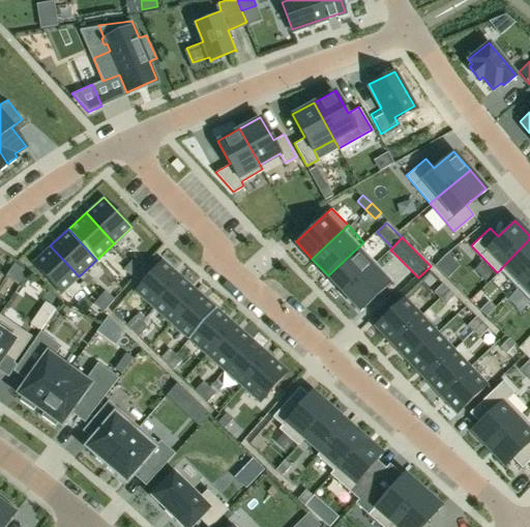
[(529,239),(500,269),(501,269),(516,285),(529,270),(529,239)]
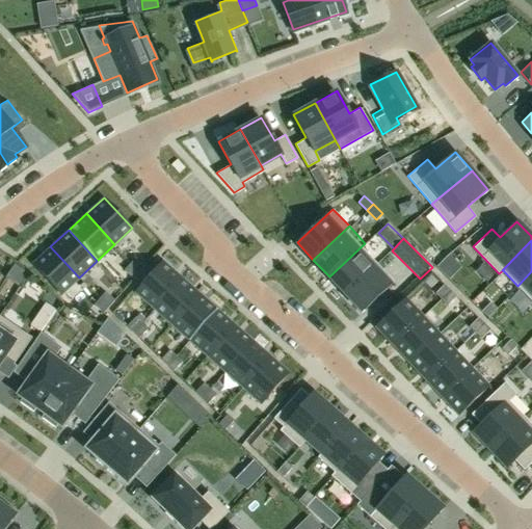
[(345,294),(377,263),(376,262),(380,259),(365,243),(329,276),(345,294)]
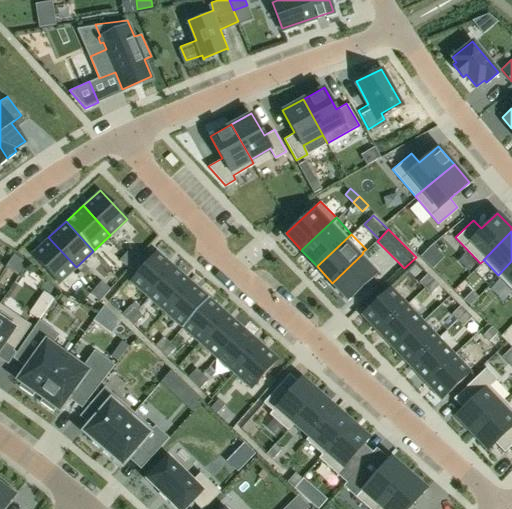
[(76,267),(48,237),(31,253),(59,283),(76,267)]
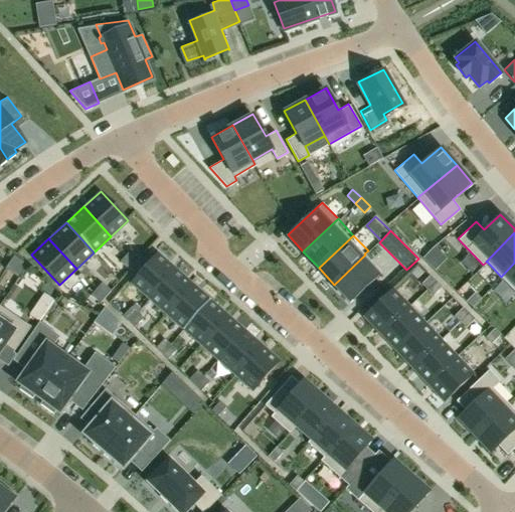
[(131,247),(126,253),(135,263),(140,257),(131,247)]
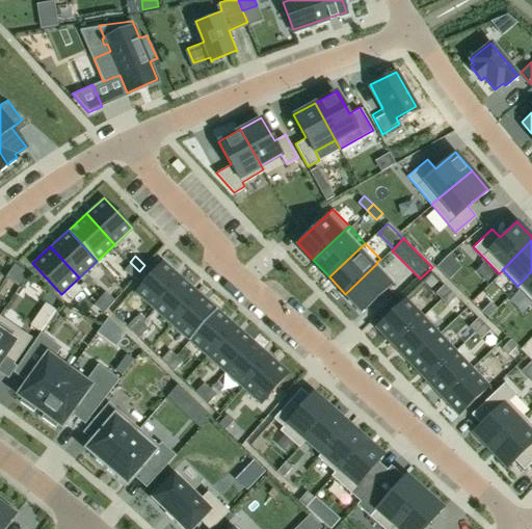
[(153,308),(181,275),(163,260),(135,292),(153,308)]
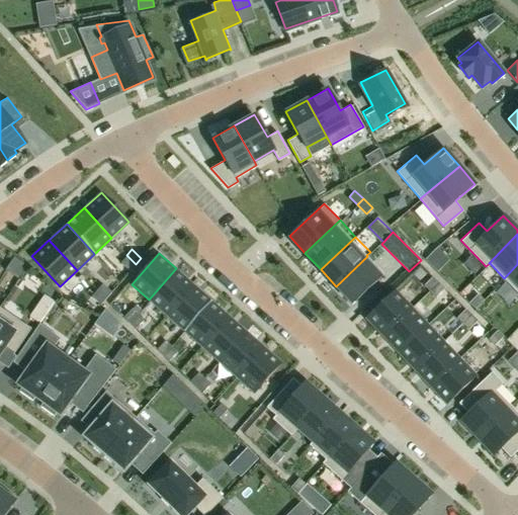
[(136,264),(126,255),(120,261),(130,270),(136,264)]
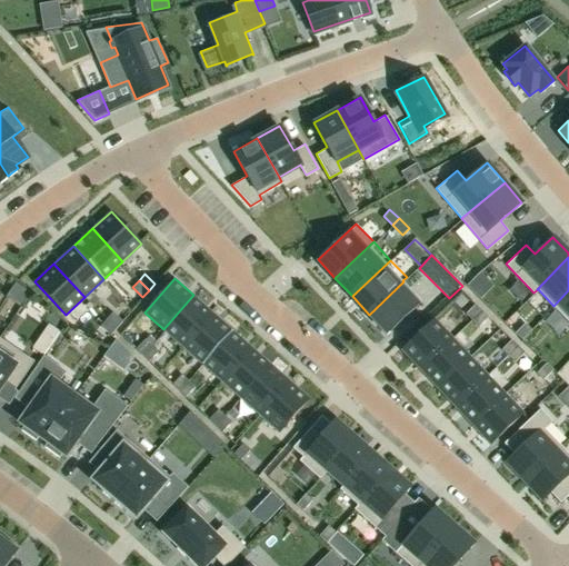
[(421,300),(403,281),(369,315),(387,333),(421,300)]
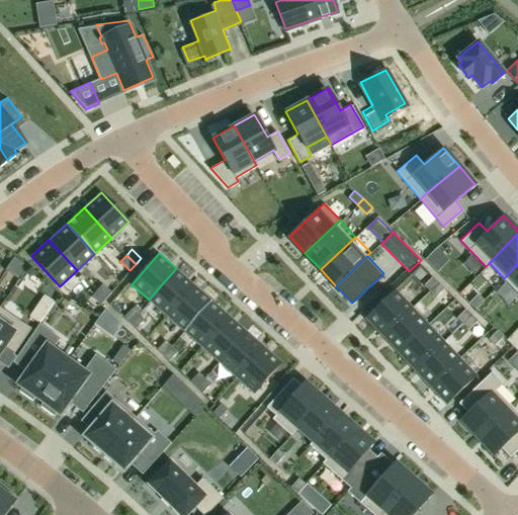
[(517,264),(504,278),(517,292),(517,264)]
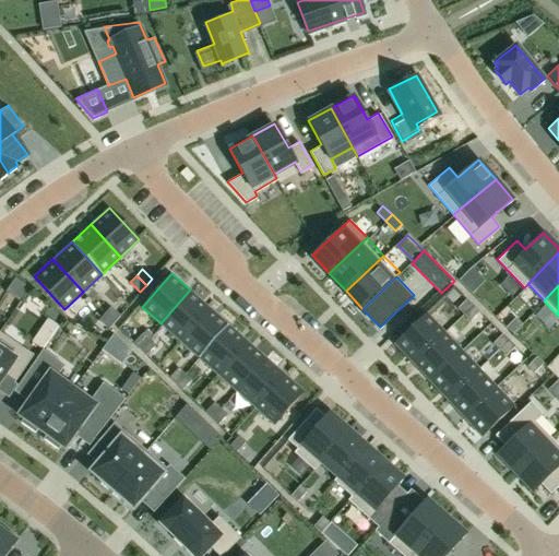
[(179,340),(209,307),(190,290),(161,323),(179,340)]
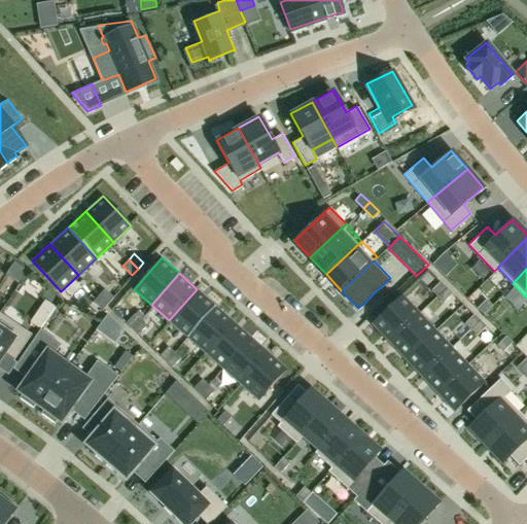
[(437,295),(447,286),(441,280),(431,289),(437,295)]
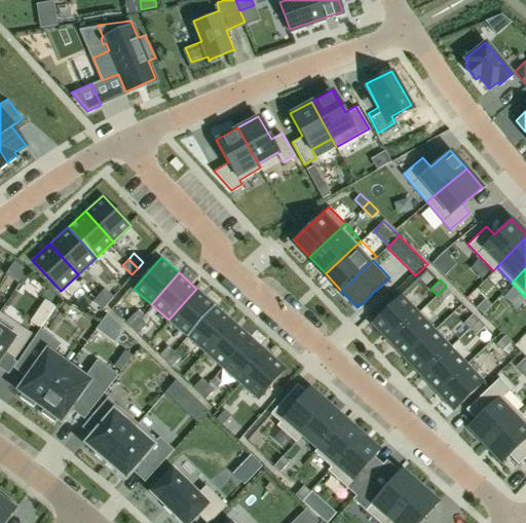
[(443,300),(451,292),(446,286),(437,295),(443,300)]
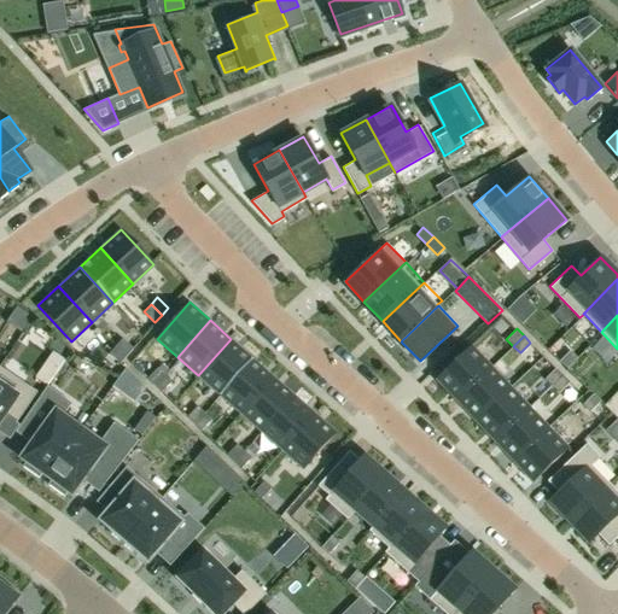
[(122,338),(116,345),(127,355),(133,348),(122,338)]
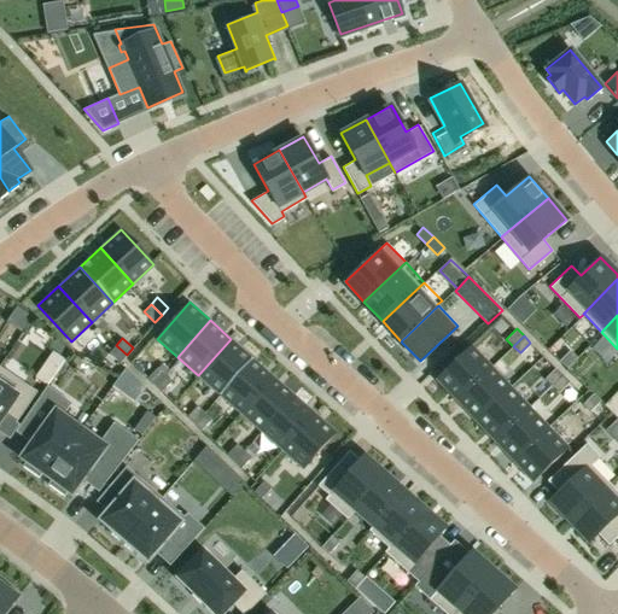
[(220,393),(251,357),(231,339),(198,375),(220,393)]
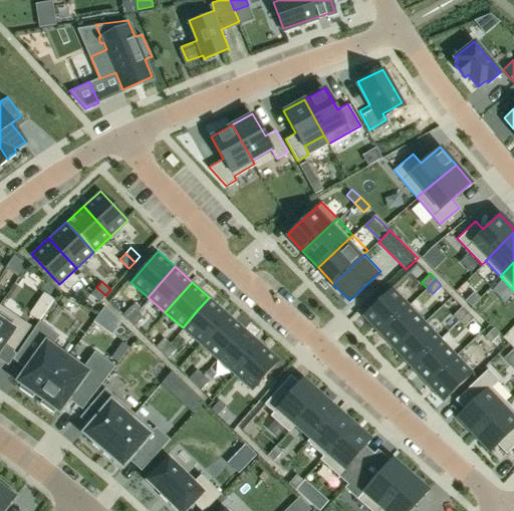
[(105,295),(96,287),(90,293),(100,301),(105,295)]
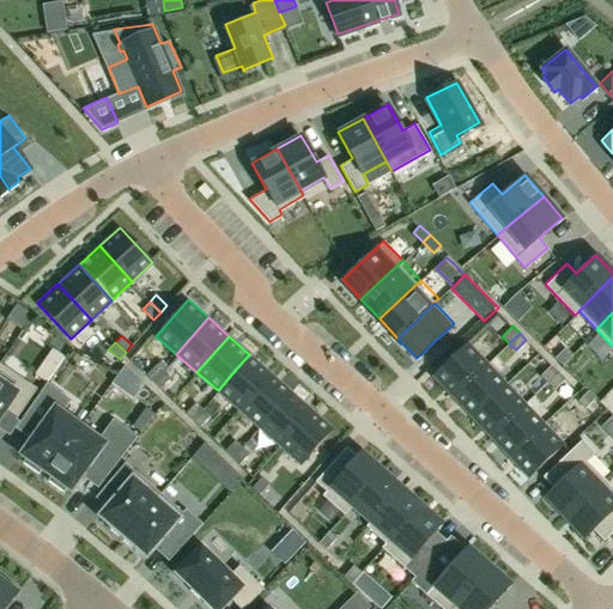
[(468,342),(432,375),(453,396),(487,363),(468,342)]
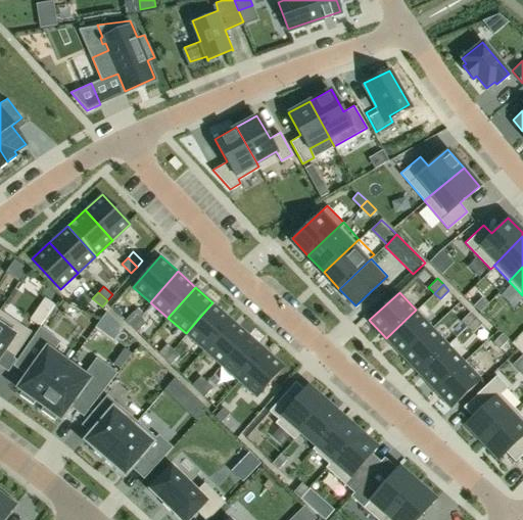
[(488,302),(482,296),(474,304),(479,311),(488,302)]
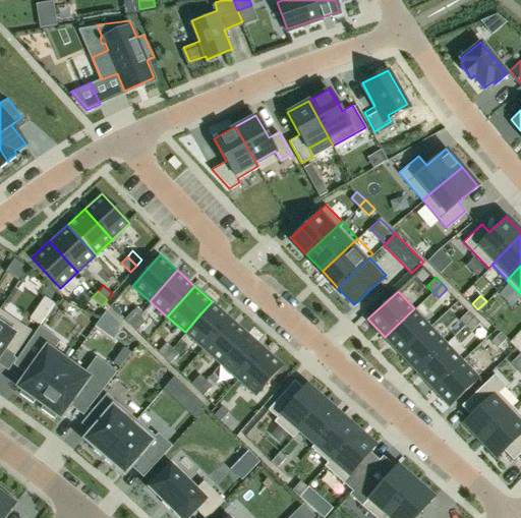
[(203,348),(230,317),(212,301),(185,332),(203,348)]
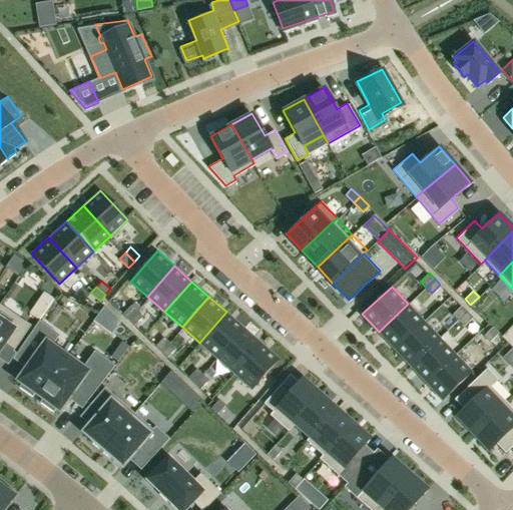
[(0,303),(0,348),(3,344),(13,351),(13,350),(31,325),(0,303)]
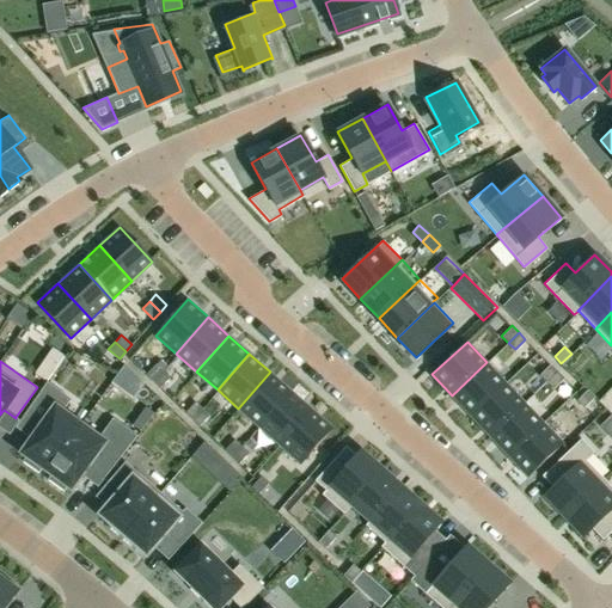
[(487,362),(452,395),(470,415),(506,382),(487,362)]
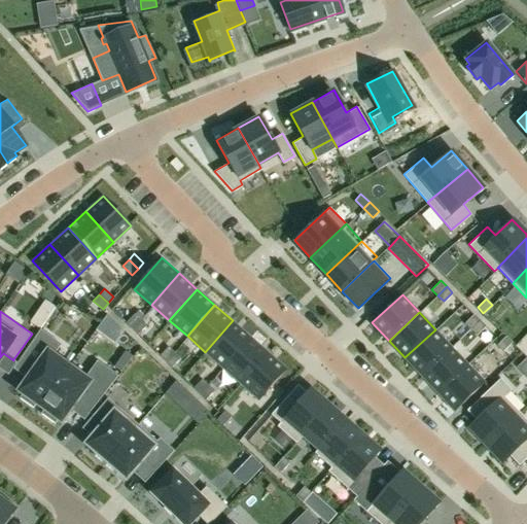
[(132,327),(140,318),(134,313),(126,321),(132,327)]
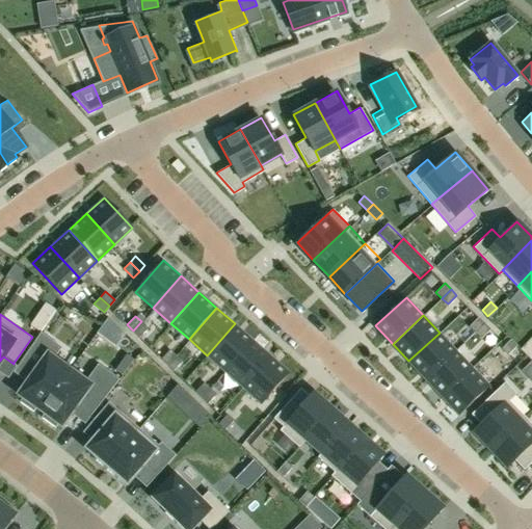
[(476,331),(484,322),(478,316),(470,325),(476,331)]
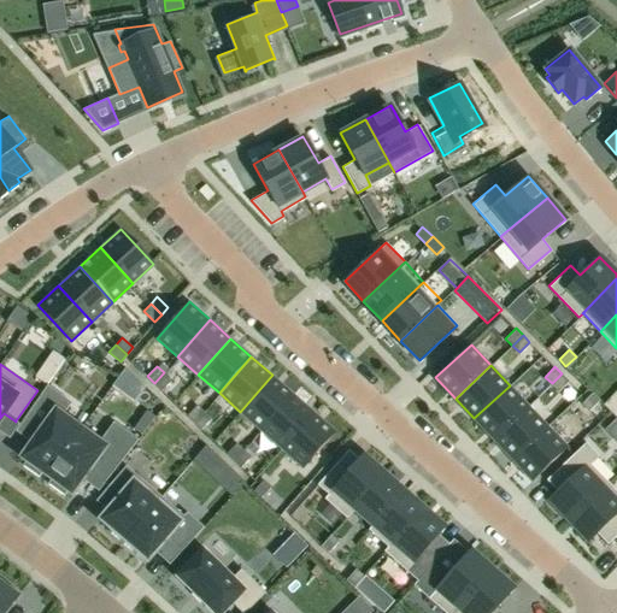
[(53,376),(52,376),(40,367),(34,377),(46,385),(47,384),(53,376)]
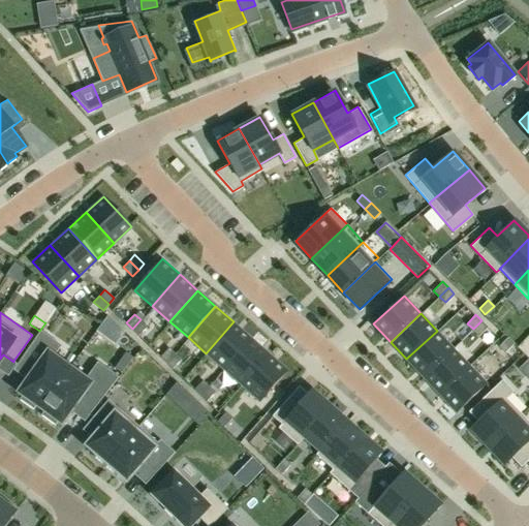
[(147,326),(141,319),(132,329),(138,335),(147,326)]
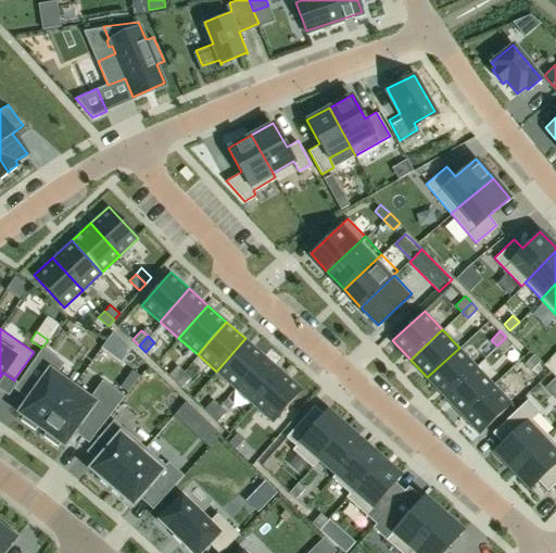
[(504,352),(513,342),(506,337),(497,346),(504,352)]
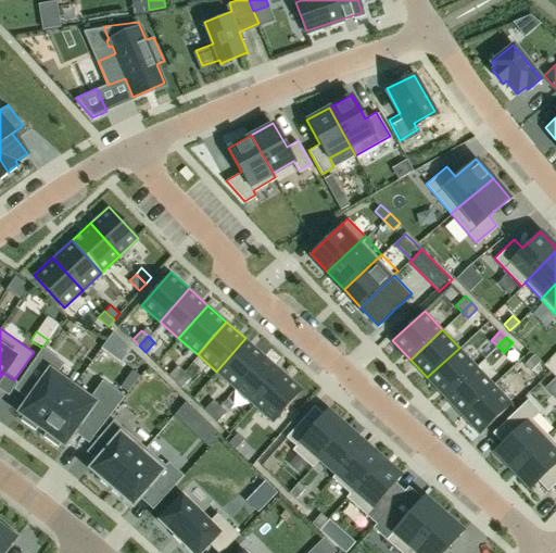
[(235,388),(264,355),(245,338),(216,372),(235,388)]
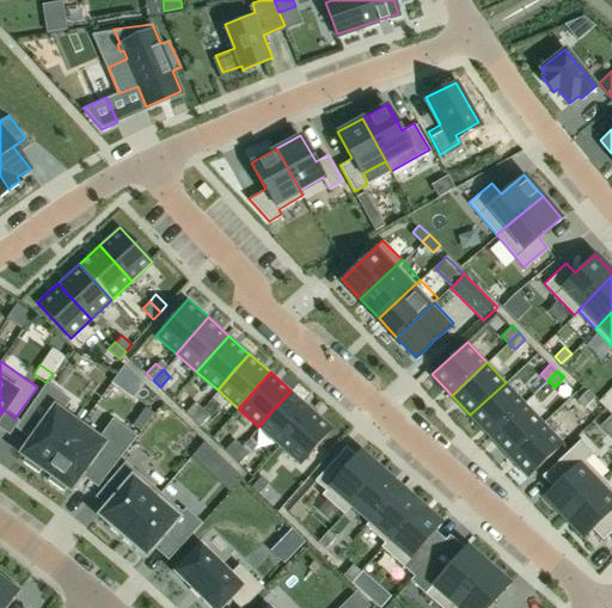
[(31,438),(20,453),(25,456),(23,460),(38,471),(41,467),(46,471),(80,423),(62,411),(72,398),(47,381),(24,415),(40,427),(31,438)]
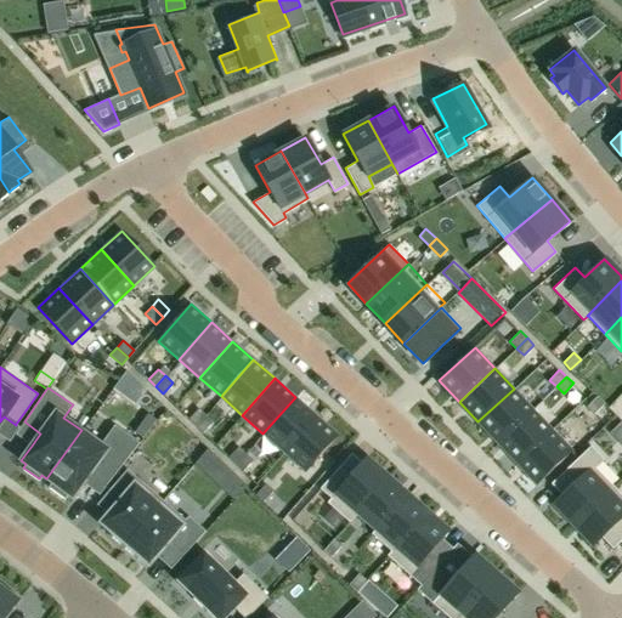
[(514,389),(478,421),(497,442),(532,408),(514,389)]
